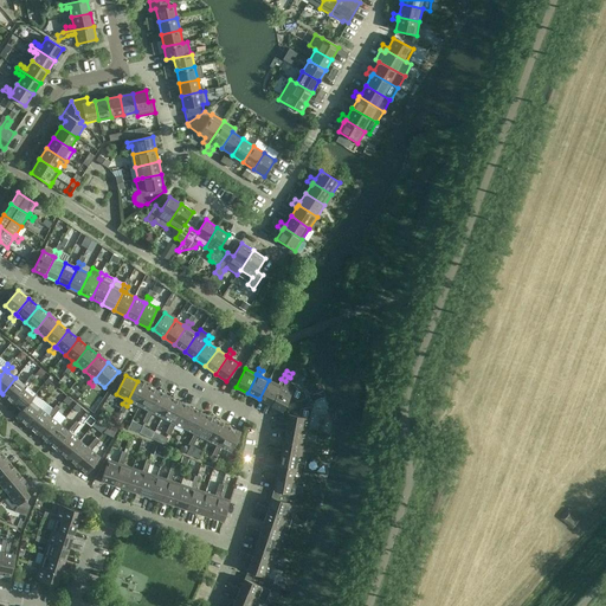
[(292,379),(290,378),(288,376),(285,381),(281,379),(278,385),(281,386),(271,405),(283,411),(285,405),(287,406),(305,398),(304,393),(300,388),(295,385),(290,382),(292,379)]
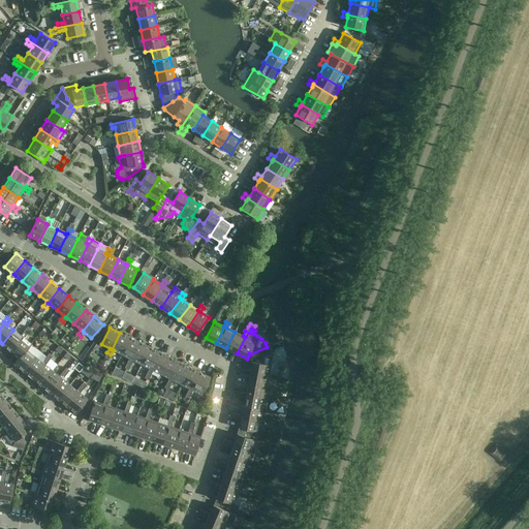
[(2,344),(10,351),(22,337),(21,336),(13,330),(2,344)]
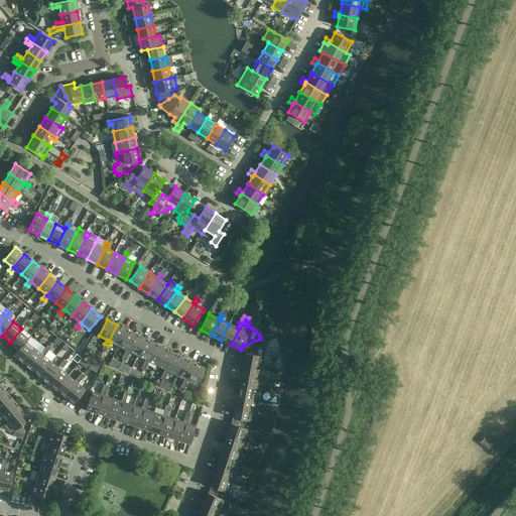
[(10,343),(18,349),(18,350),(26,341),(30,336),(23,330),(26,326),(23,323),(20,328),(21,329),(10,343)]
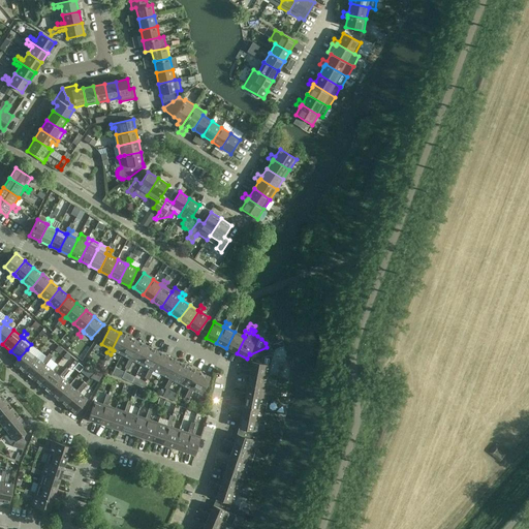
[(226,348),(237,353),(245,337),(243,336),(235,332),(226,348)]
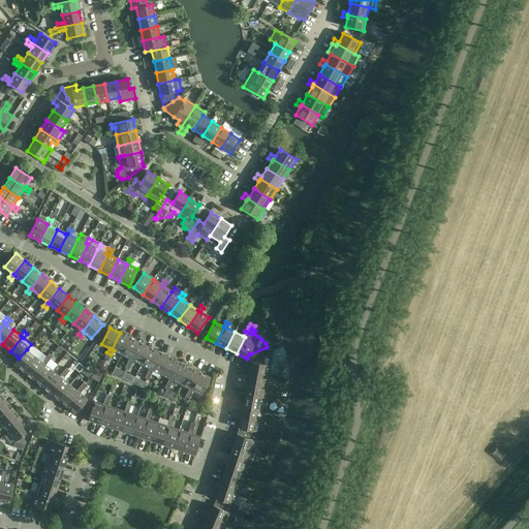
[(130,338),(120,333),(112,349),(114,350),(122,354),(130,338)]
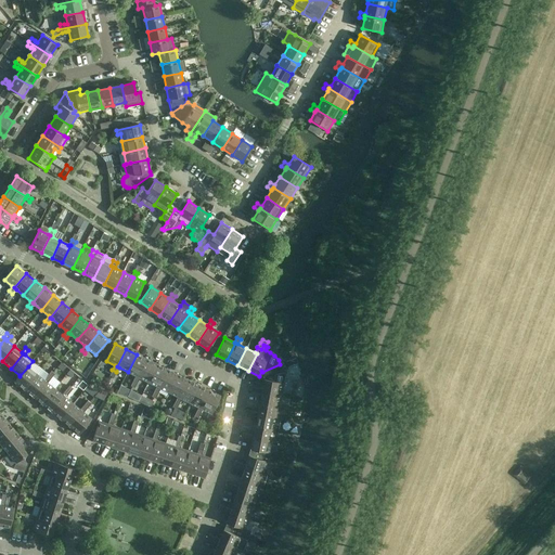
[(146,359),(137,355),(128,372),(136,375),(133,381),(138,383),(140,377),(138,376),(146,359)]
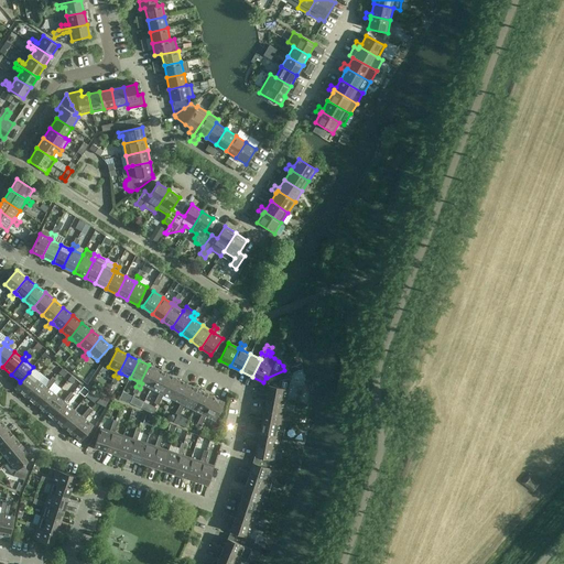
[(160,370),(149,365),(140,382),(142,383),(151,388),(160,370)]
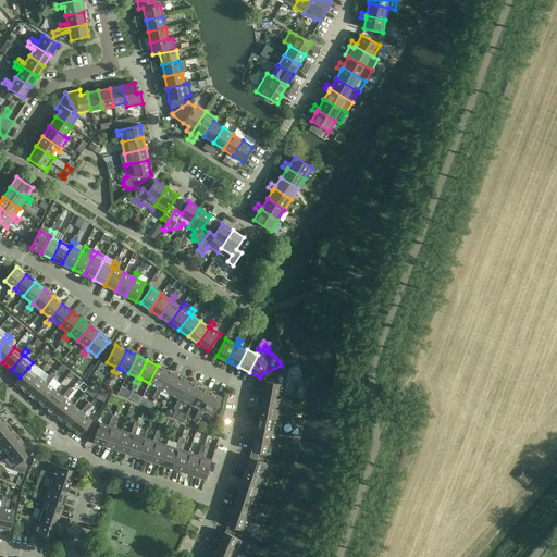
[(169,371),(158,366),(149,383),(158,387),(155,393),(159,395),(161,390),(160,388),(169,371)]
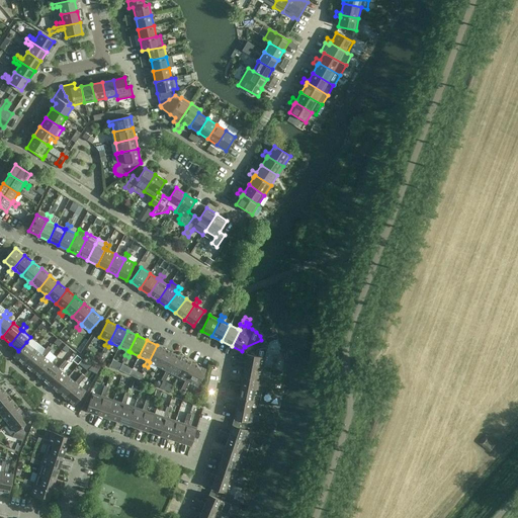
[(34,349),(26,342),(18,351),(18,350),(14,356),(22,363),(34,349)]
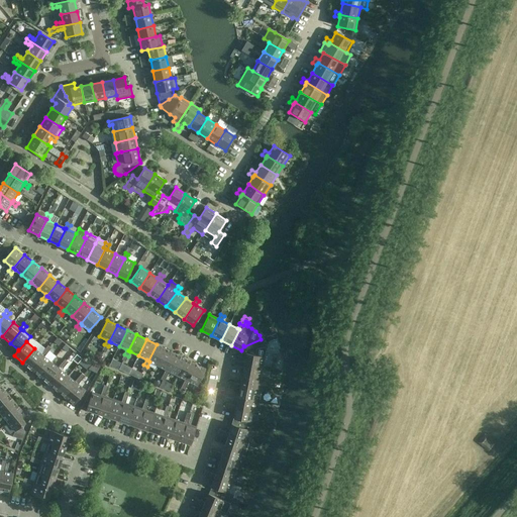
[(166,349),(157,344),(148,360),(149,362),(158,366),(166,349)]
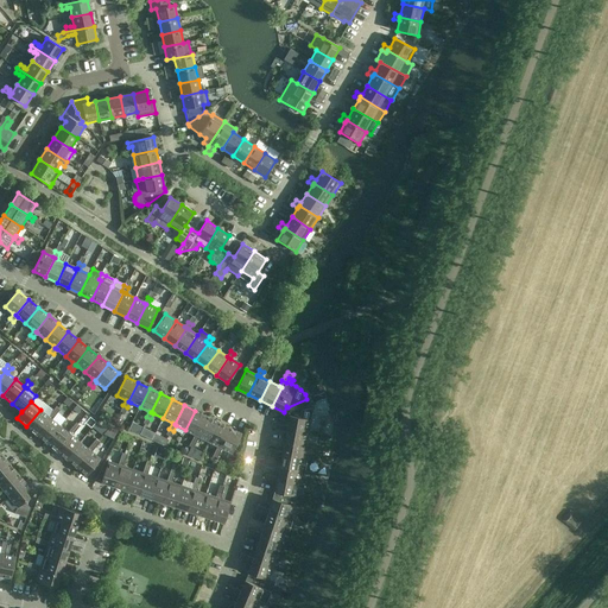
[(282,425),(280,430),(286,431),(287,429),(312,434),(312,431),(309,430),(311,419),(310,419),(312,409),(301,411),(299,418),(290,416),(287,426),(282,425)]
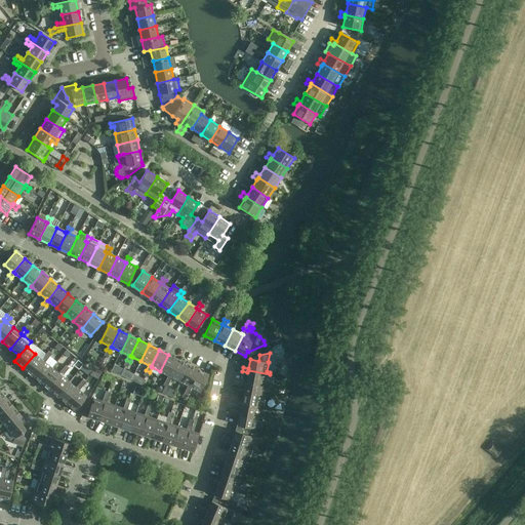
[(23,368),(32,375),(43,361),(42,359),(35,354),(23,368)]
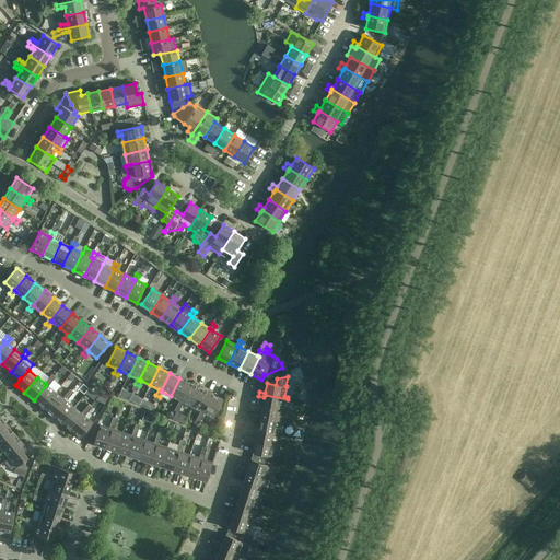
[(190,384),(179,378),(171,396),(179,400),(176,406),(181,407),(184,403),(182,401),(190,384)]
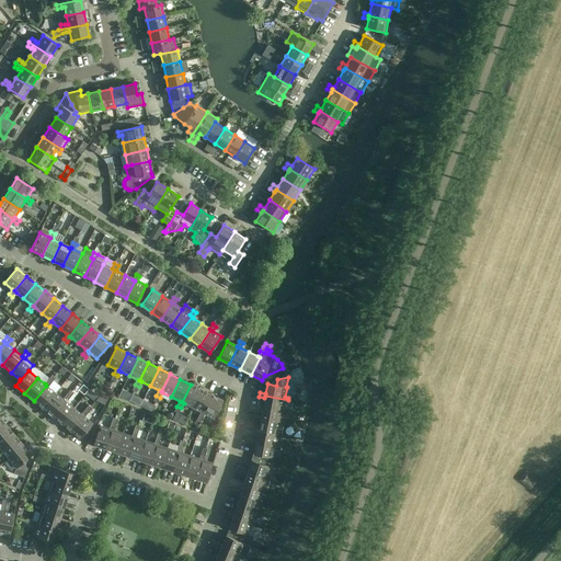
[(48,380),(45,384),(46,386),(34,401),(43,409),(56,393),(48,387),(52,382),(48,380)]
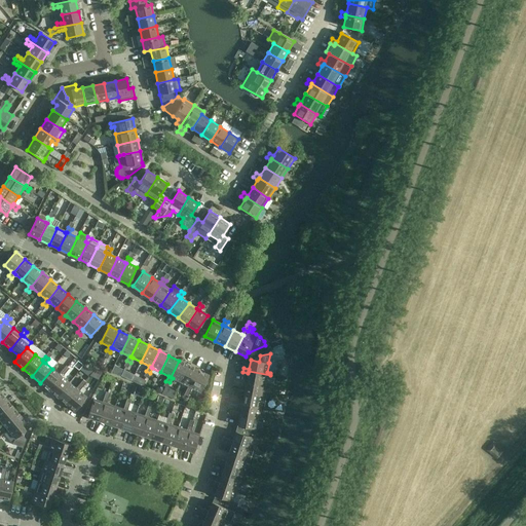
[(189,366),(179,361),(171,377),(173,378),(180,382),(189,366)]
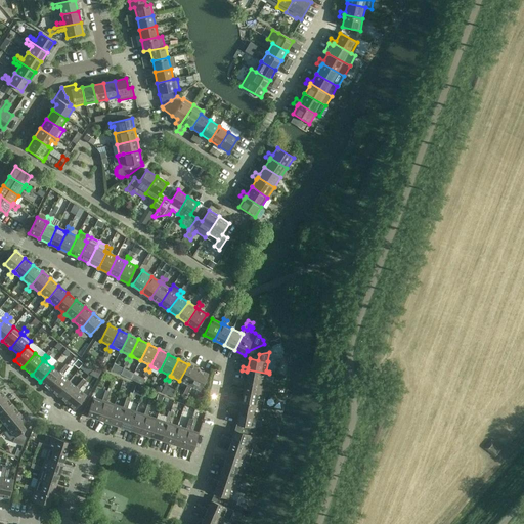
[(198,368),(188,364),(179,381),(187,384),(185,389),(189,391),(191,386),(189,385),(198,368)]
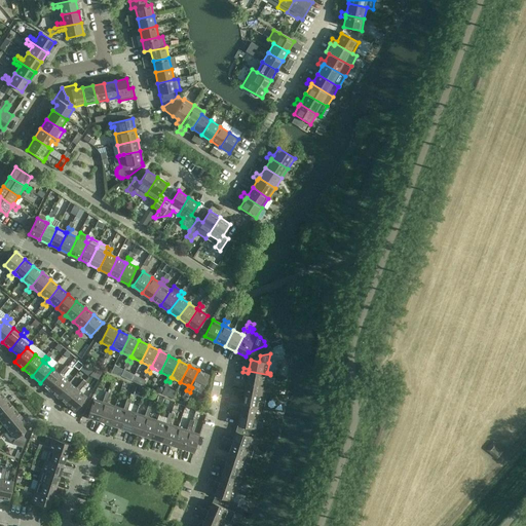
[(61,376),(59,374),(52,369),(40,383),(48,390),(61,376)]
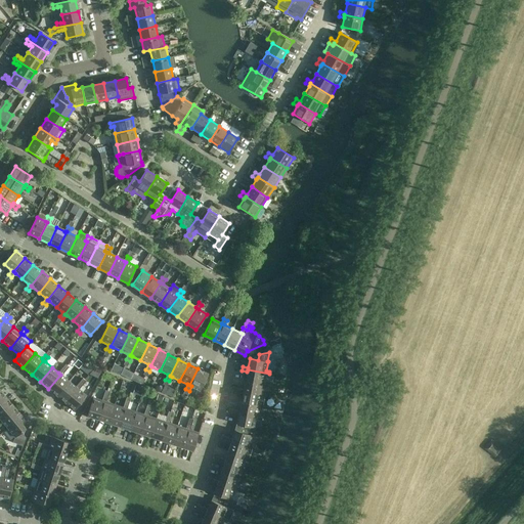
[(48,389),(57,395),(69,381),(62,376),(66,372),(62,368),(58,373),(60,375),(48,389)]
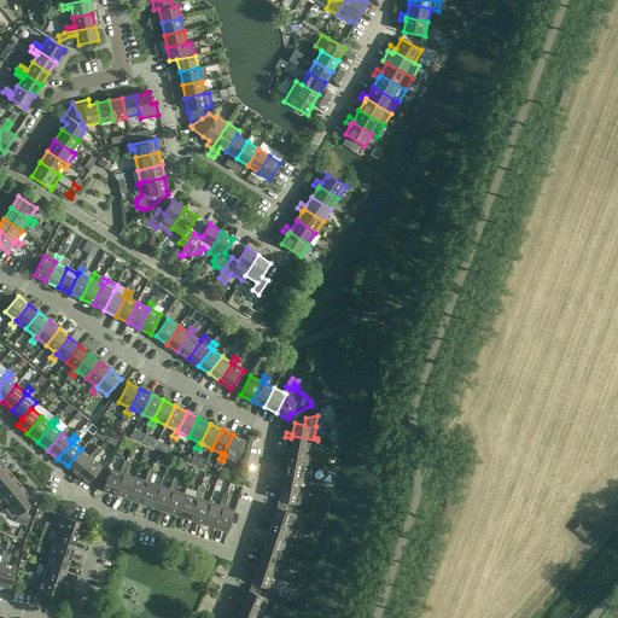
[(245,441),(233,435),(223,454),(226,455),(235,460),(245,441)]
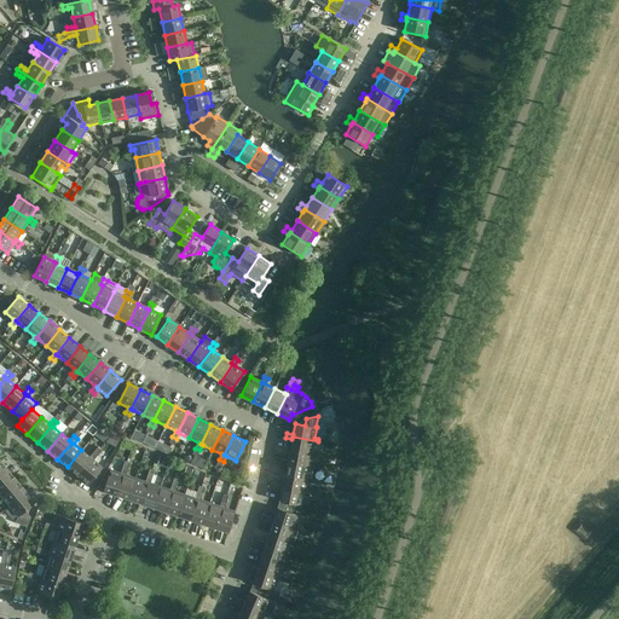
[(293,437),(291,439),(290,450),(311,453),(313,443),(317,444),(318,441),(293,437)]
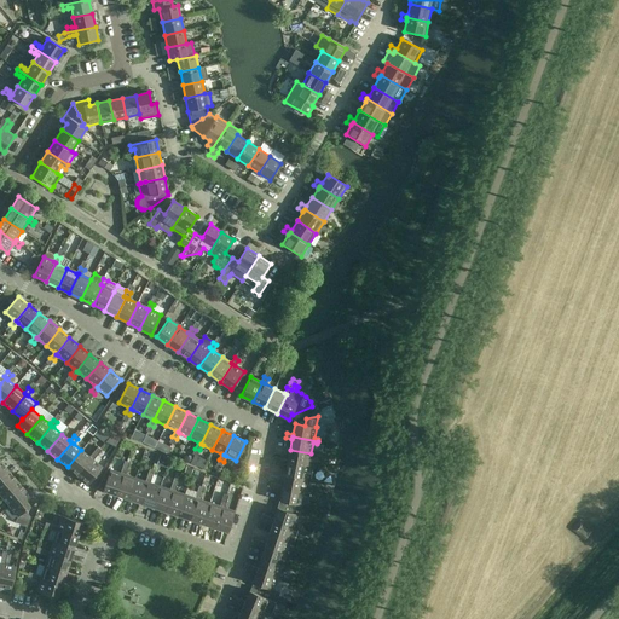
[(68,467),(77,475),(92,458),(90,457),(81,450),(68,467)]
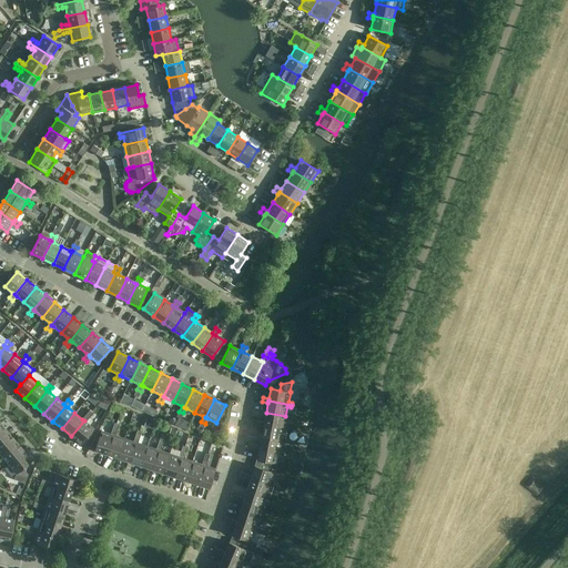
[(257,425),(263,426),(264,424),(286,428),(287,426),(284,426),(285,416),(266,413),(264,422),(259,421),(257,425)]
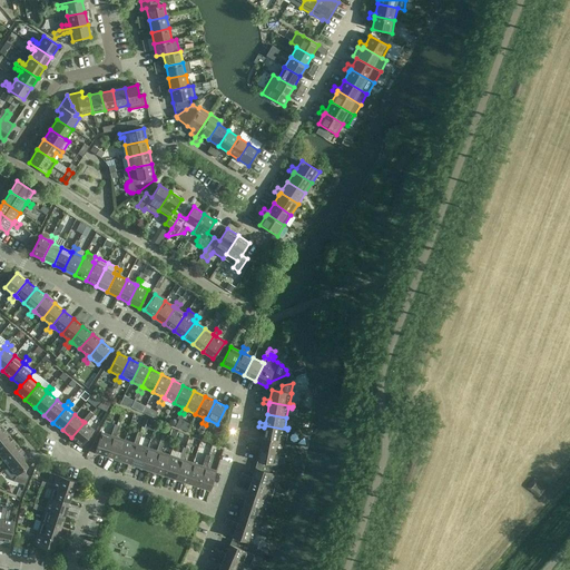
[(86,416),(82,421),(85,422),(71,438),(81,445),(94,430),(86,424),(90,420),(86,416)]
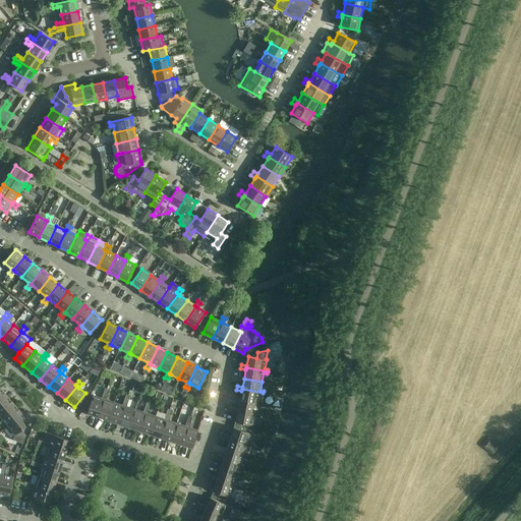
[(134,384),(132,391),(140,394),(142,386),(134,384)]
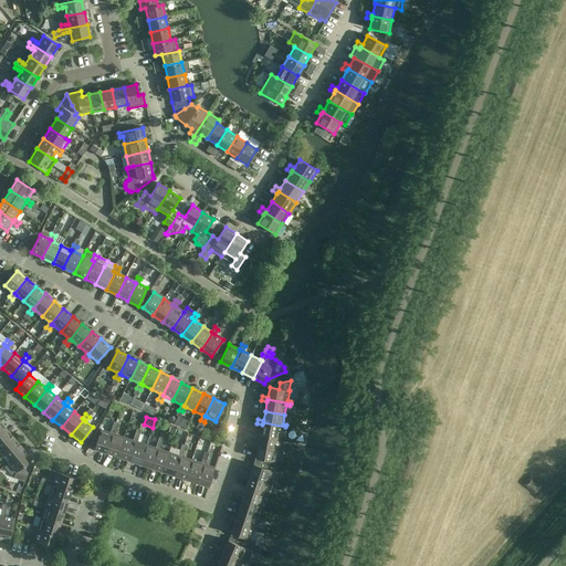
[(262,425),(261,435),(280,438),(283,439),(285,427),(263,422),(262,425)]
